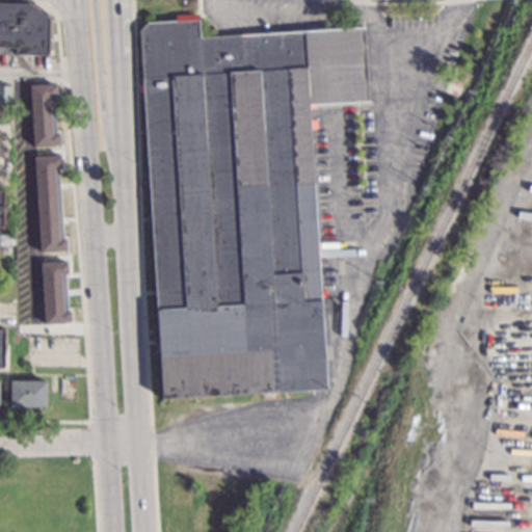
[(49,18),(48,55),(0,54),(0,2),(28,2),(49,18)]
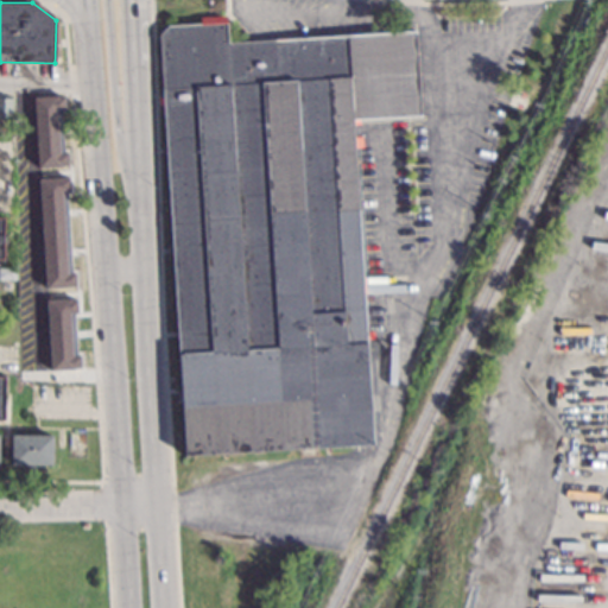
[(169,26),(226,23),(227,44),(416,32),(420,116),(352,121),(372,449),(184,460),(158,36),(169,26)]
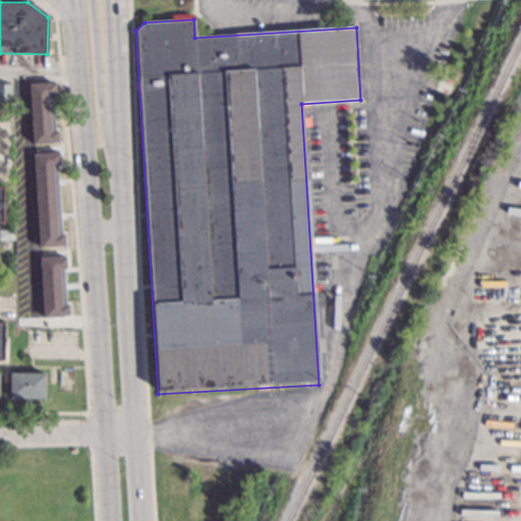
[(49,83),(54,82),(55,95),(52,95),(55,130),(58,130),(58,141),(33,143),(29,83),(49,82),(49,83)]
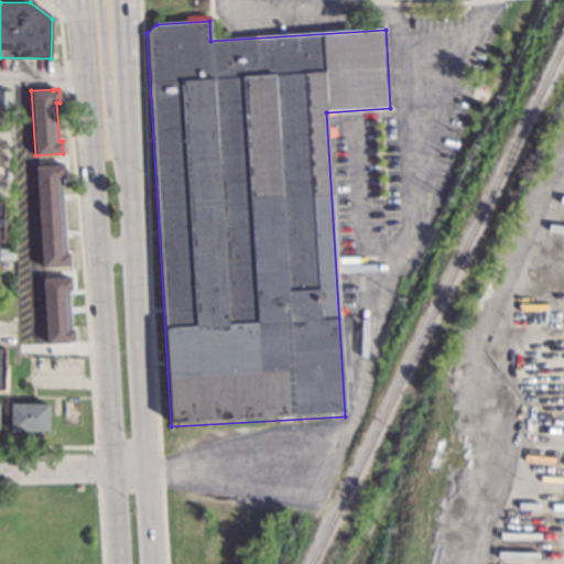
[(10,108),(0,108),(0,91),(10,91),(10,108)]
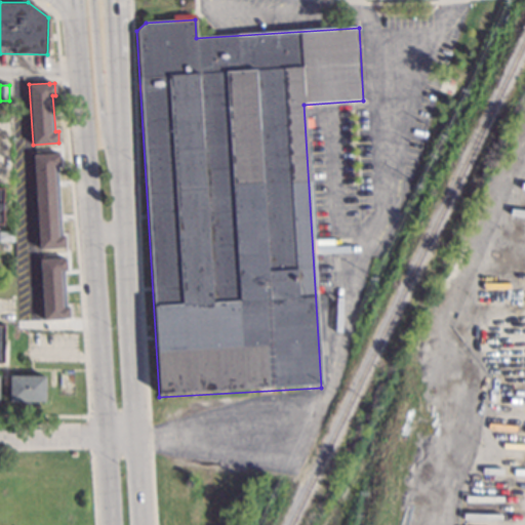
[(61,166),(57,166),(62,236),(65,235),(66,248),(39,249),(34,155),(59,153),(61,166)]
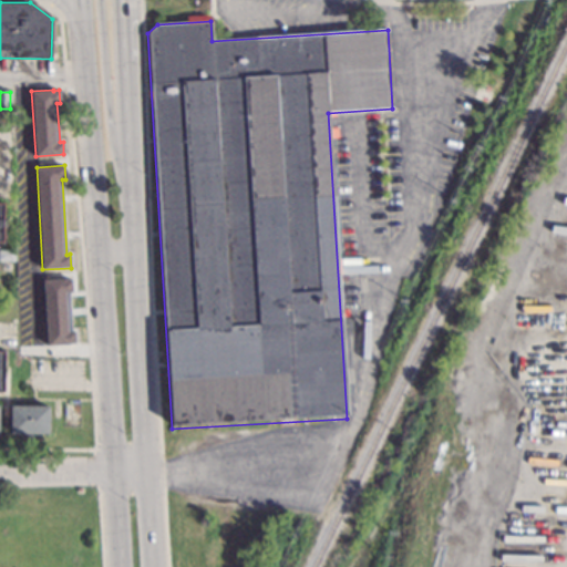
[(14,261),(0,260),(0,250),(14,250),(14,261)]
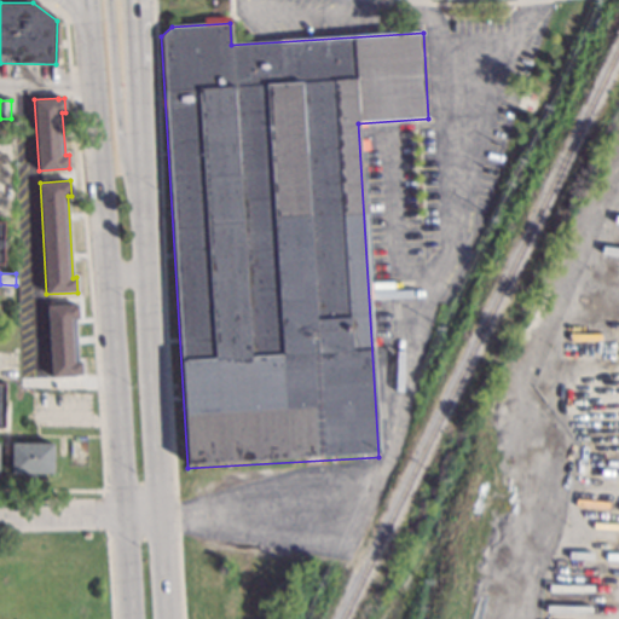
[(71,306),(77,305),(79,319),(75,319),(77,362),(81,360),(82,375),(75,375),(75,376),(52,377),(47,306),(71,305),(71,306)]
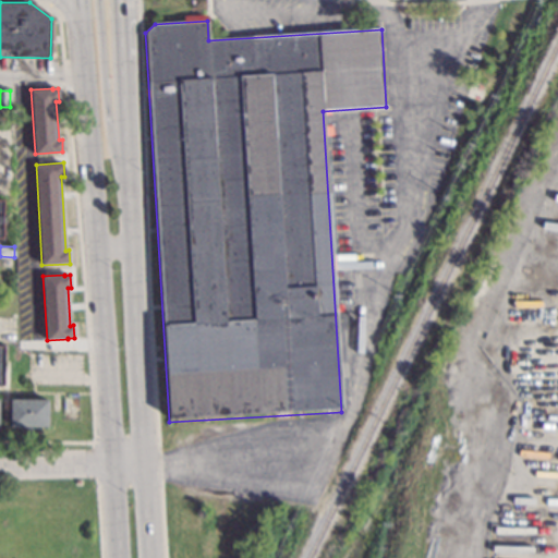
[(48,427),(11,426),(11,399),(48,400),(48,427)]
